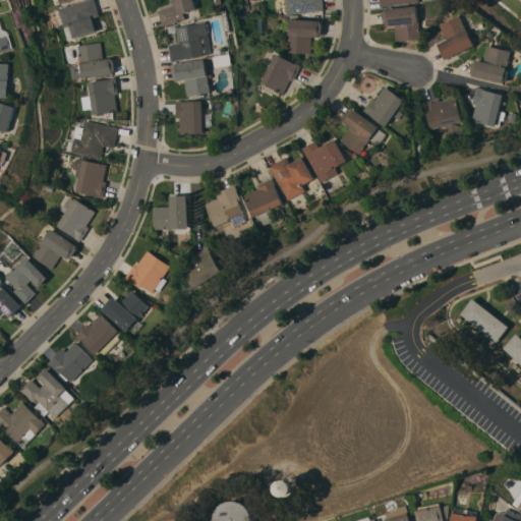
[(96,0),(101,15),(94,17),(98,31),(74,38),(70,24),(64,26),(59,8),(62,7),(61,6),(67,4),(68,5),(84,0),(96,0)]
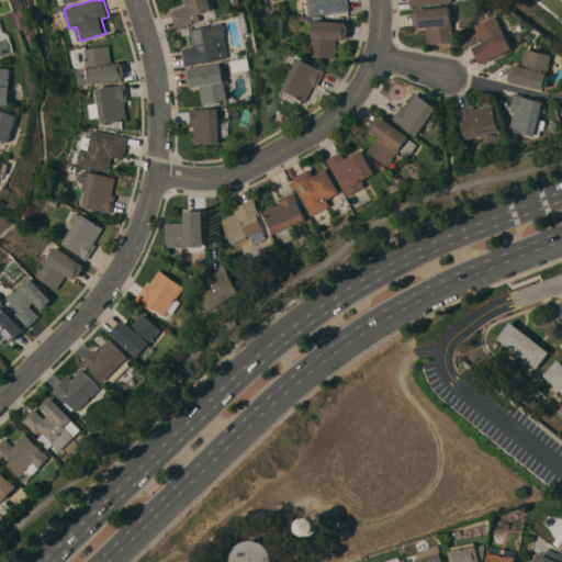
[(211,0),(214,10),(200,14),(202,21),(183,26),(184,27),(177,30),(171,11),(188,7),(186,0),(211,0)]
